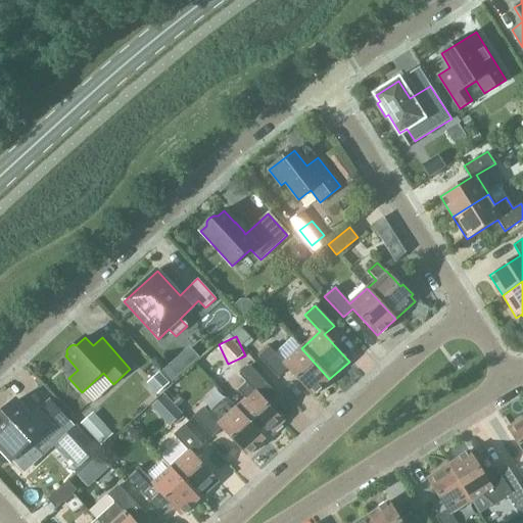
[(329,379),(301,348),(284,364),(269,347),(258,357),(278,377),(287,369),(312,395),(329,379)]
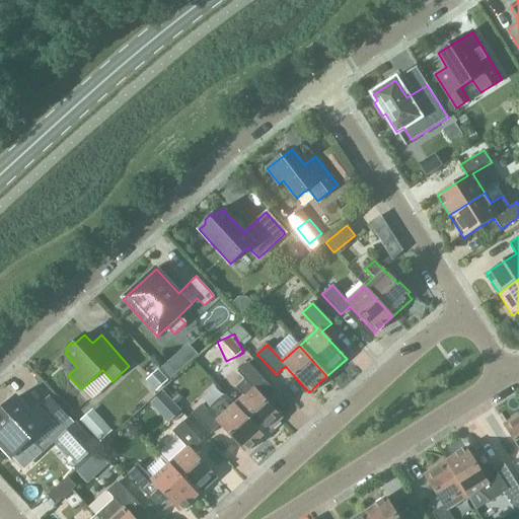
[(357,346),(347,356),(363,372),(373,362),(357,346)]
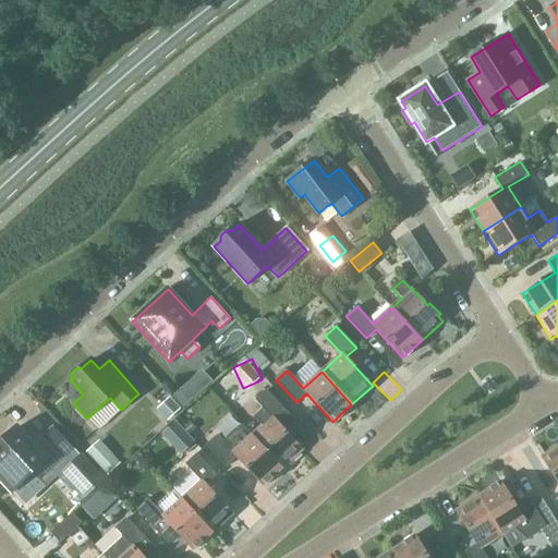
[(251,436),(281,469),(302,450),(276,421),(286,412),(266,389),(255,400),(263,409),(253,416),(262,426),(252,435),(251,436)]
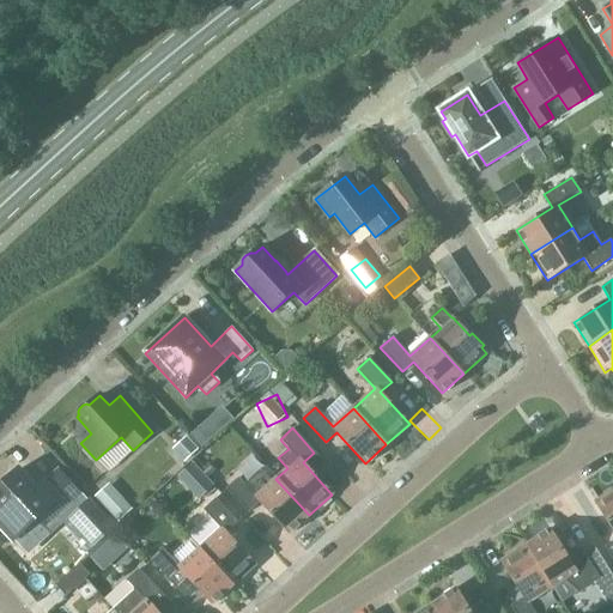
[(187,459),(202,451),(196,435),(180,441),(187,459)]
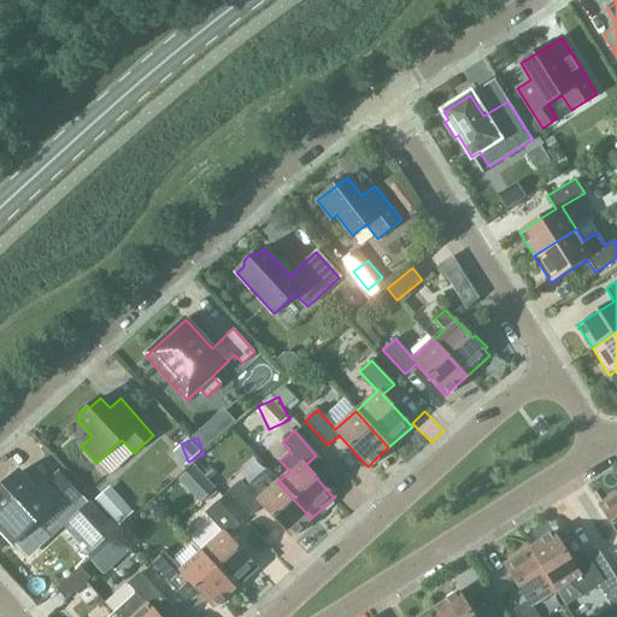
[(277,482),(278,481),(268,469),(247,488),(240,481),(228,492),(250,516),(262,506),(291,538),(311,518),(277,482)]
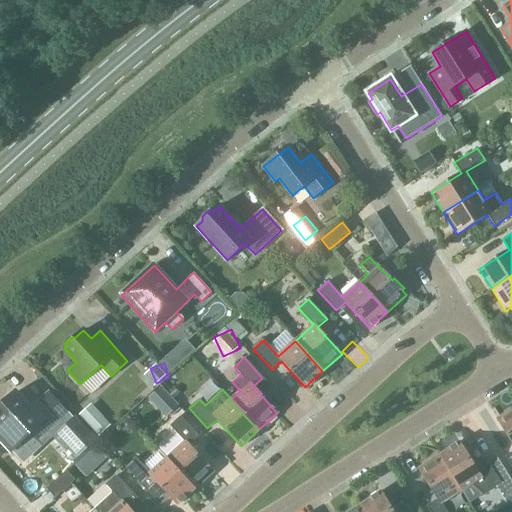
[(37,440),(67,413),(48,392),(37,402),(36,401),(29,406),(16,392),(0,406),(0,440),(10,452),(18,445),(28,456),(41,445),(37,440)]
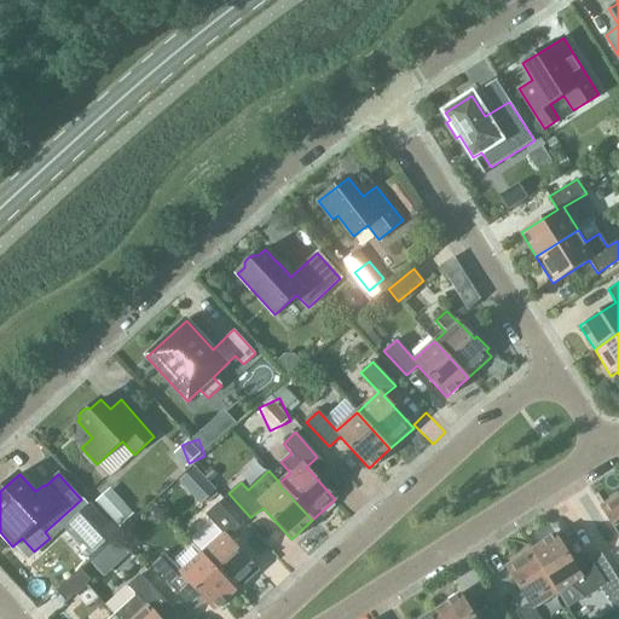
[(108,492),(99,503),(126,527),(136,516),(108,492)]
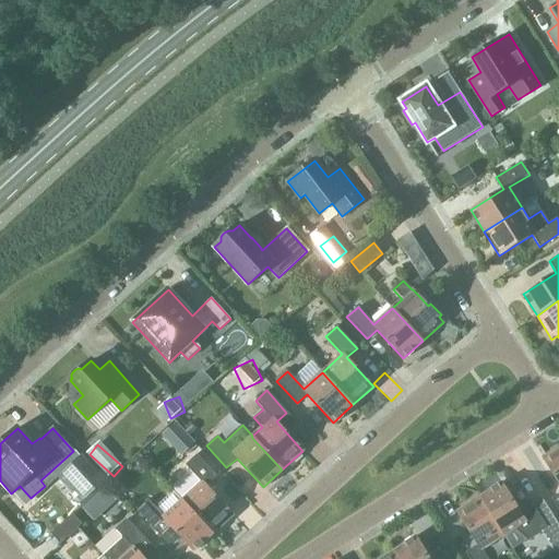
[(558,447),(543,458),(558,484),(558,492),(551,498),(558,510),(558,447)]
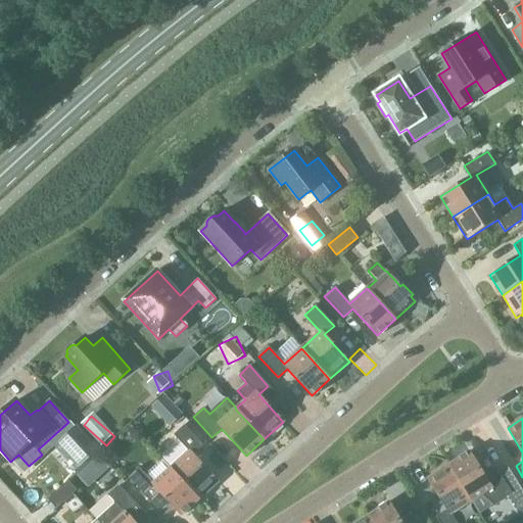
[(170,469),(198,500),(218,481),(193,455),(202,445),(184,425),(174,435),(188,452),(170,469)]
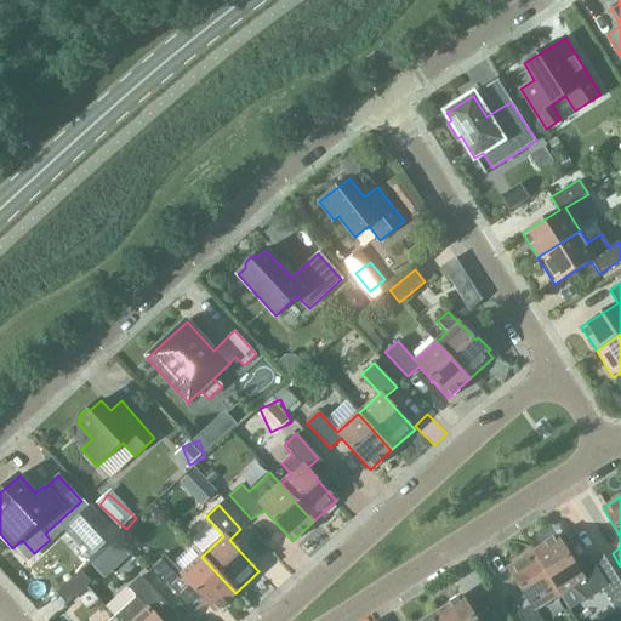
[(90,506),(68,525),(92,553),(115,531),(90,506)]
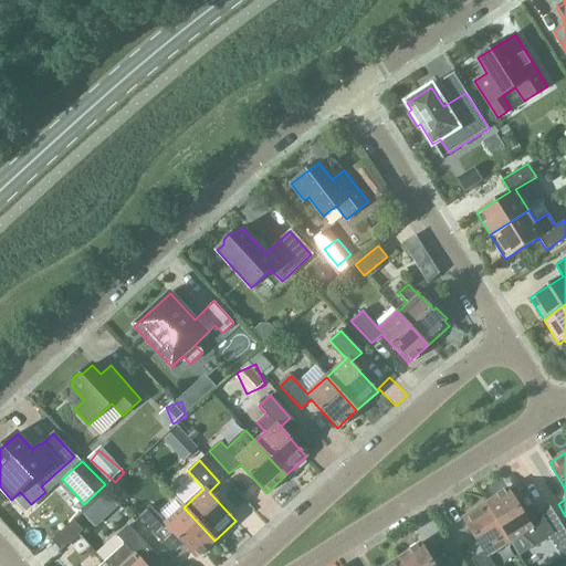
[(536,507),(525,515),(509,489),(486,503),(511,542),(521,535),(532,547),(553,534),(542,515),(536,507)]
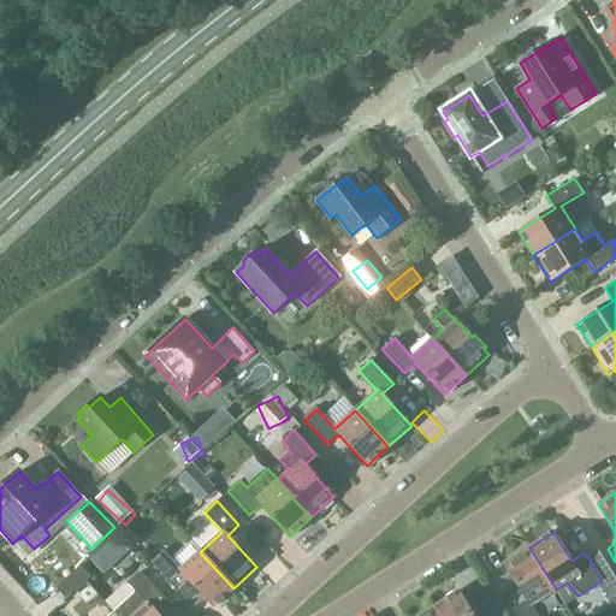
[(537,615),(531,605),(556,590),(529,548),(503,564),(526,600),(513,609),(517,615),(537,615)]
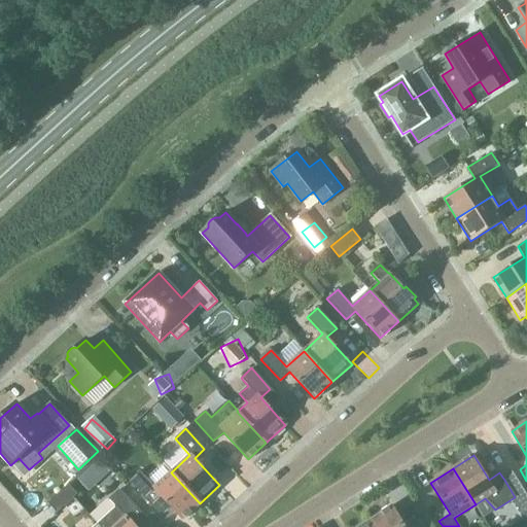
[(139,470),(129,481),(164,519),(174,511),(182,520),(200,503),(171,472),(154,487),(139,470)]
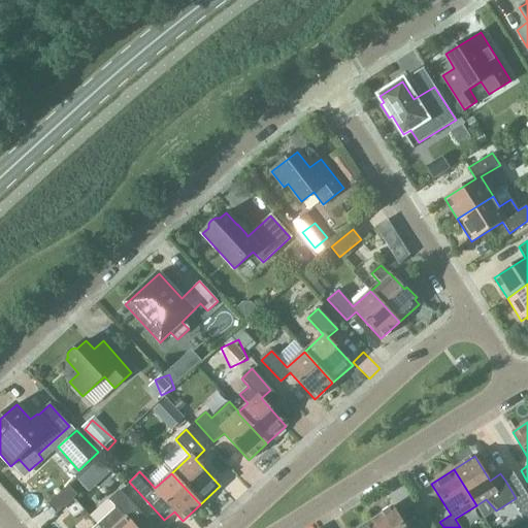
[(57,514),(76,495),(68,486),(47,503),(57,514)]
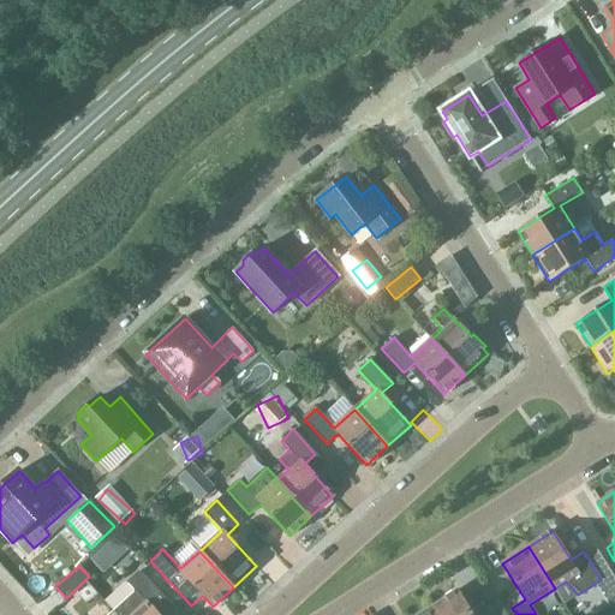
[(113,611),(117,614),(159,614),(169,604),(139,571),(126,583),(135,591),(125,601),(113,611)]
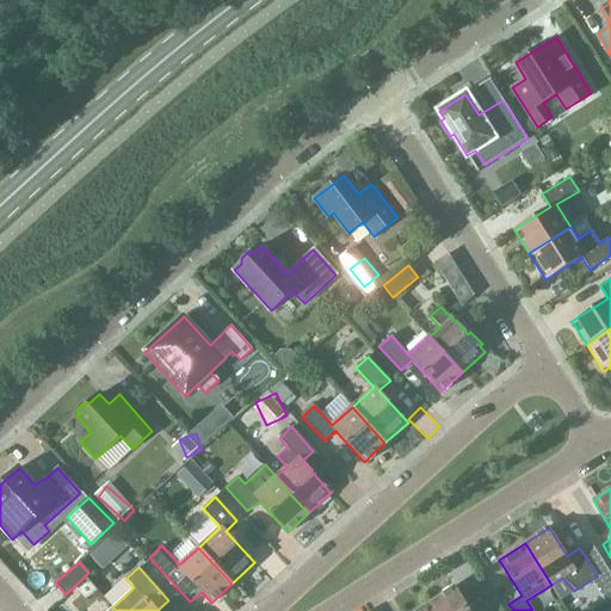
[(431,603),(436,610),(469,610),(455,587),(431,603)]
